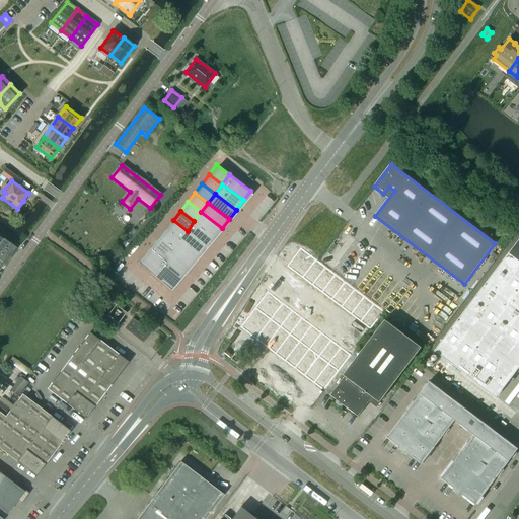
[(194,221),(215,237),(222,228),(201,212),(194,221)]
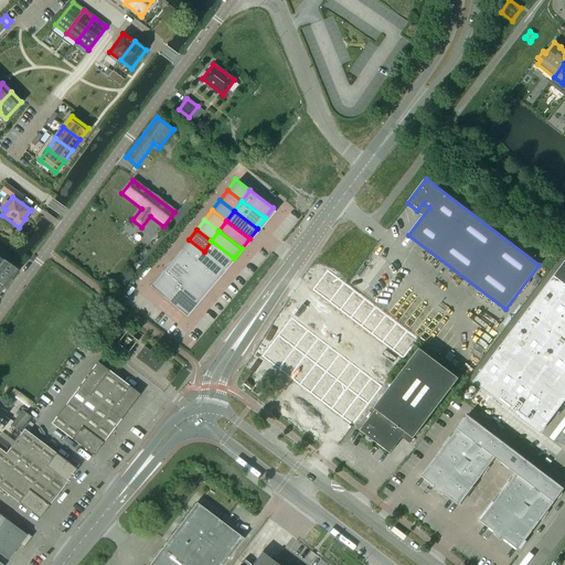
[(204,252),(189,240),(181,251),(196,262),(204,252)]
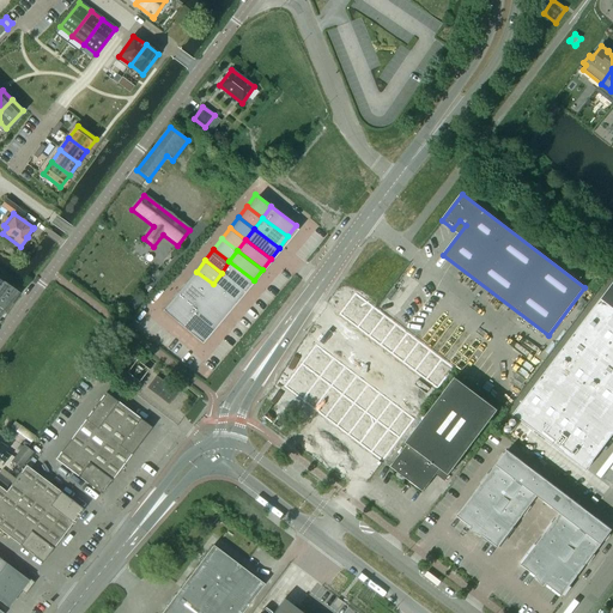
[(222,273),(246,291),(254,280),(229,261),(222,273)]
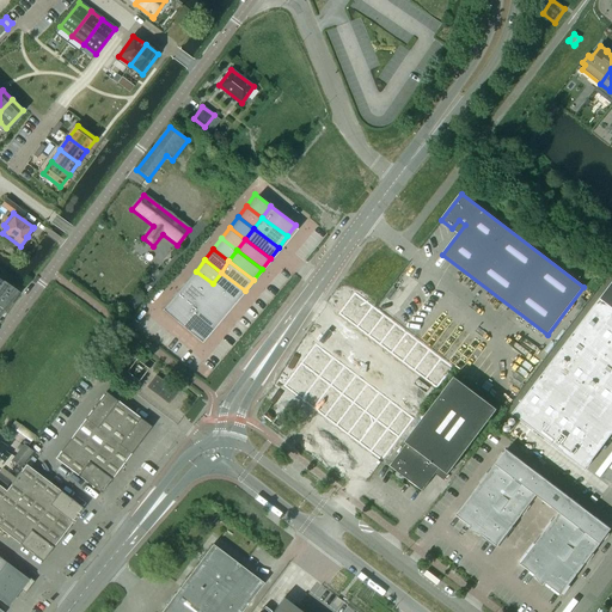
[(213,283),(196,271),(188,282),(204,294),(213,283)]
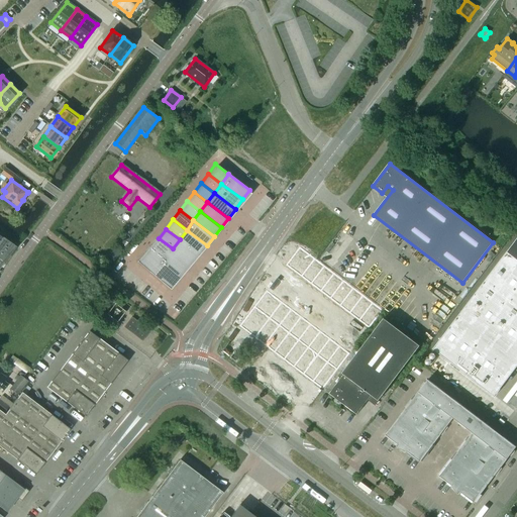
[(180,239),(200,254),(207,245),(187,230),(180,239)]
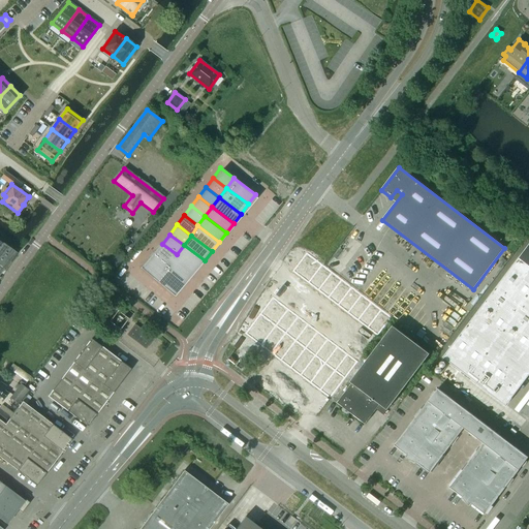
[(0,261),(9,249),(2,244),(0,247),(0,261)]
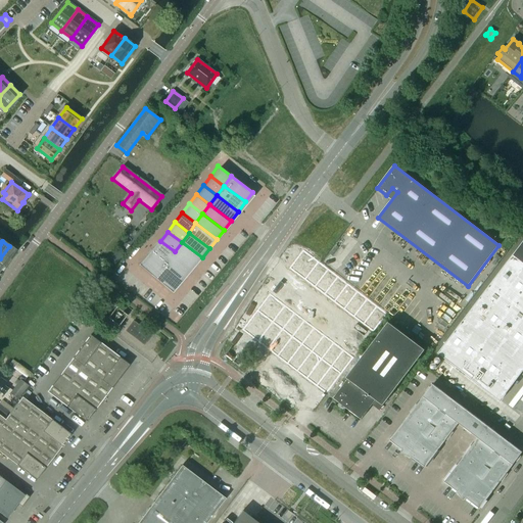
[(175,251),(160,241),(153,250),(168,260),(175,251)]
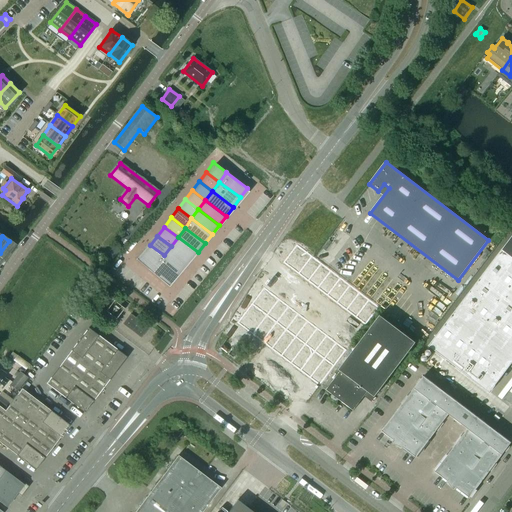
[(511,361),(511,236),(429,346),(471,378),(489,391),(511,361)]
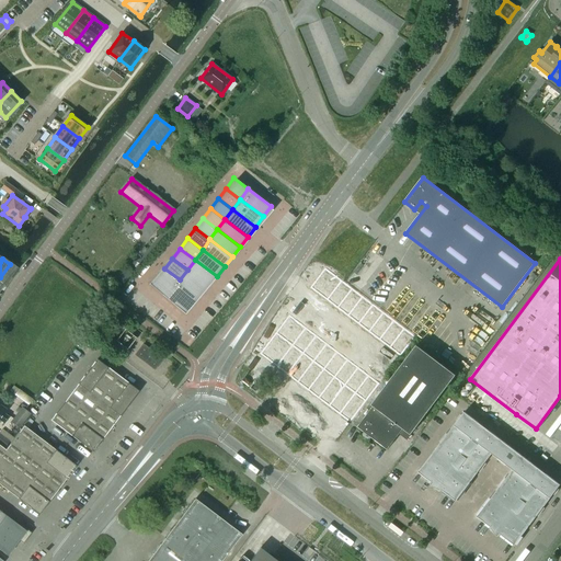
[(187,270),(209,287),(217,276),(195,260),(187,270)]
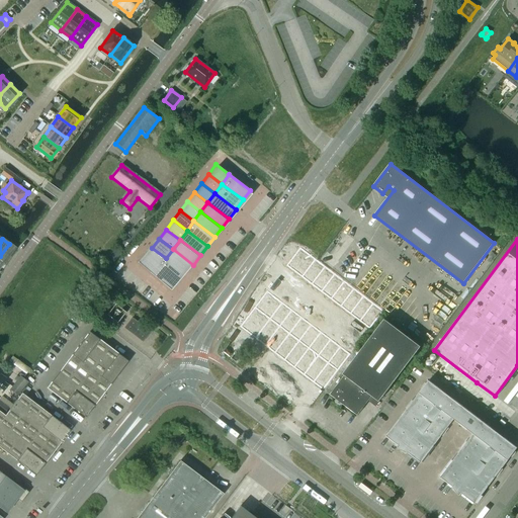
[(0,266),(1,267),(15,248),(9,244),(0,256),(0,266)]
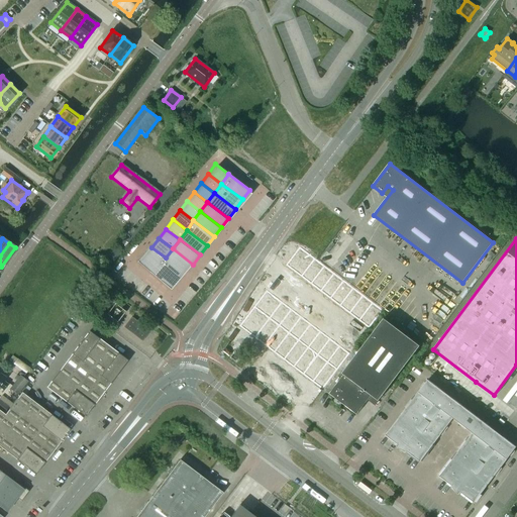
[(151,247),(139,264),(152,274),(166,257),(151,247)]
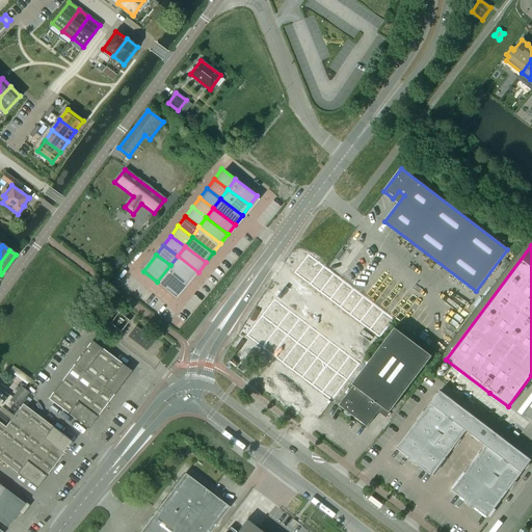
[(309,255),(295,272),(311,285),(324,266),(309,255)]
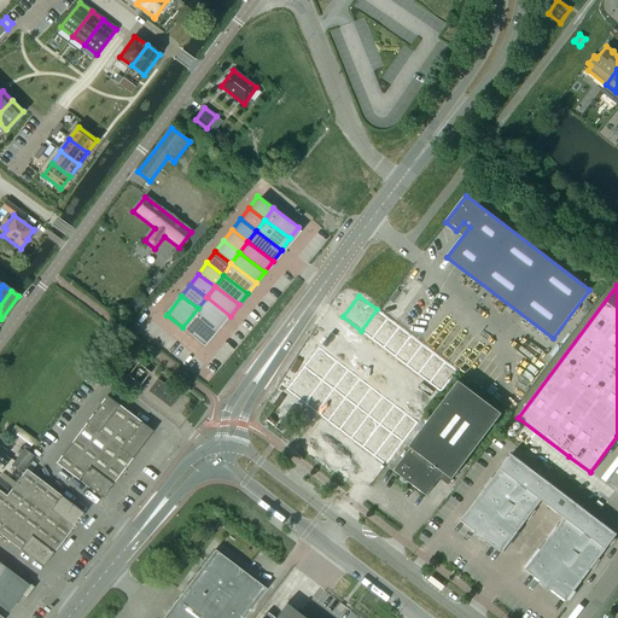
[(198,308),(222,327),(231,316),(207,297),(198,308)]
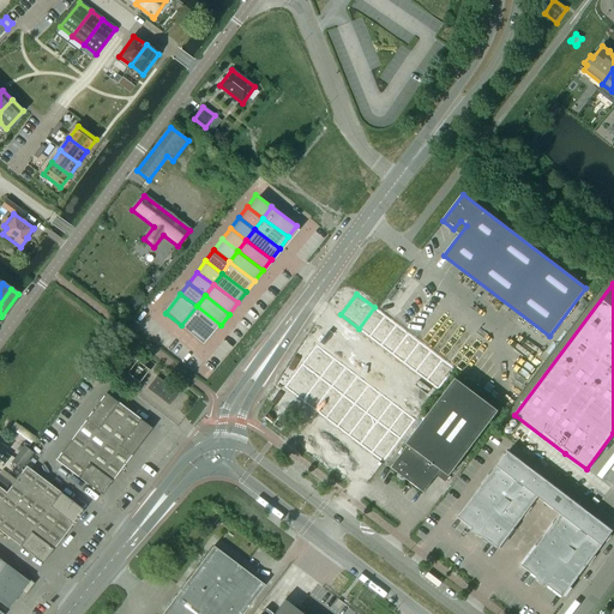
[(181,325),(206,344),(221,325),(197,306),(181,325)]
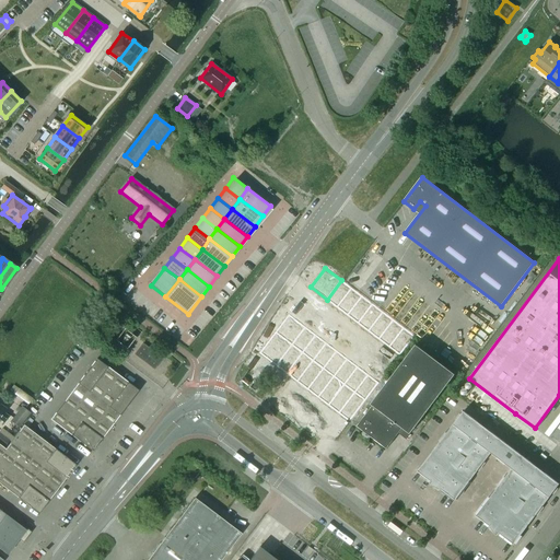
[(341,280),(327,300),(337,307),(352,289),(341,280)]
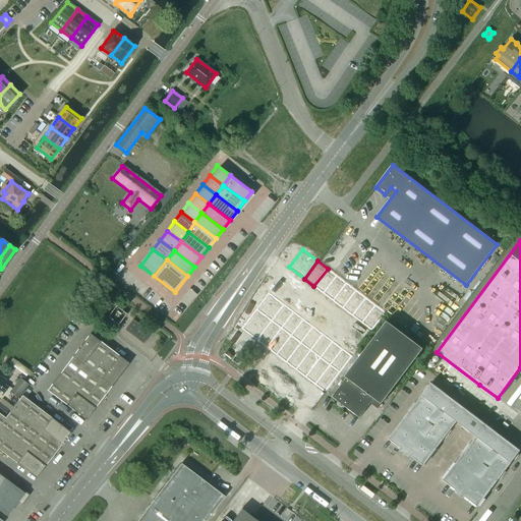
[(328,269),(313,286),(324,293),(337,276),(328,269)]
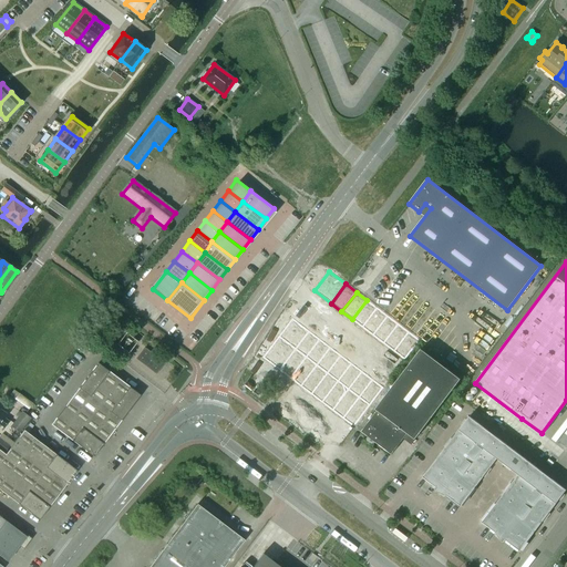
[(367,300),(352,319),(363,328),(378,308),(367,300)]
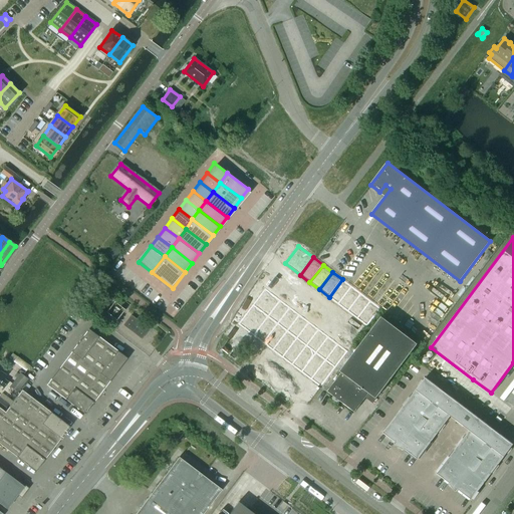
[(342,279),(329,297),(338,304),(351,286),(342,279)]
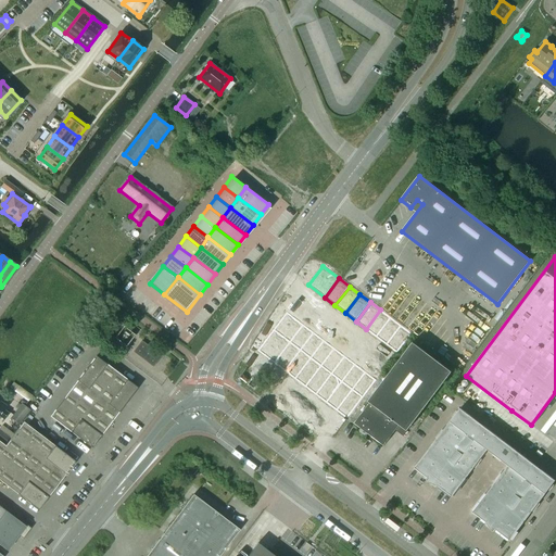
[(380,310),(366,329),(377,337),(391,318),(380,310)]
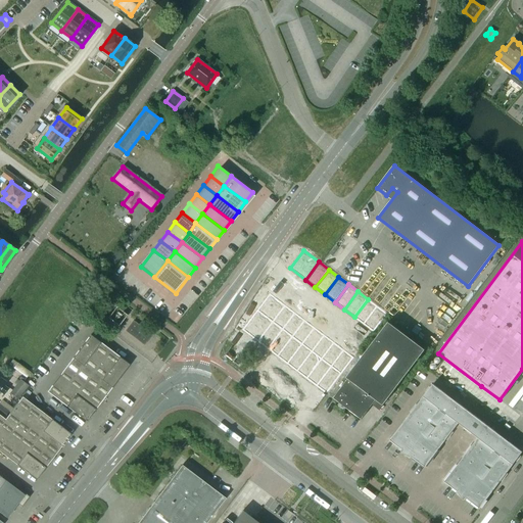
[(270,294),(257,311),(273,322),(285,305),(270,294)]
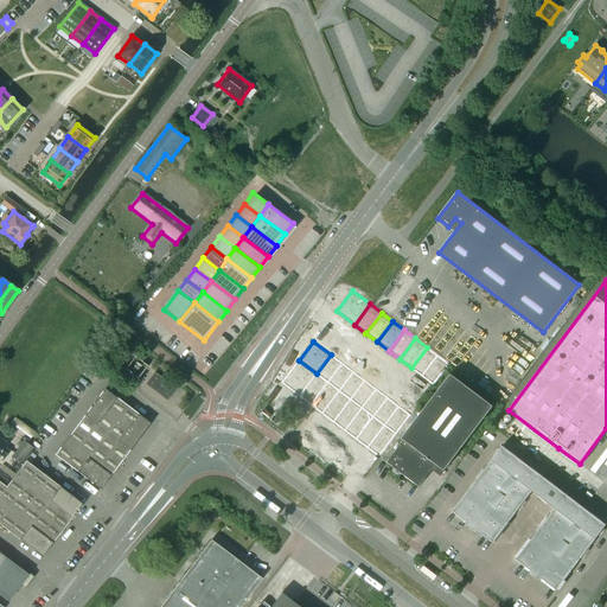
[(427,347),(411,368),(422,376),(439,356),(427,347)]
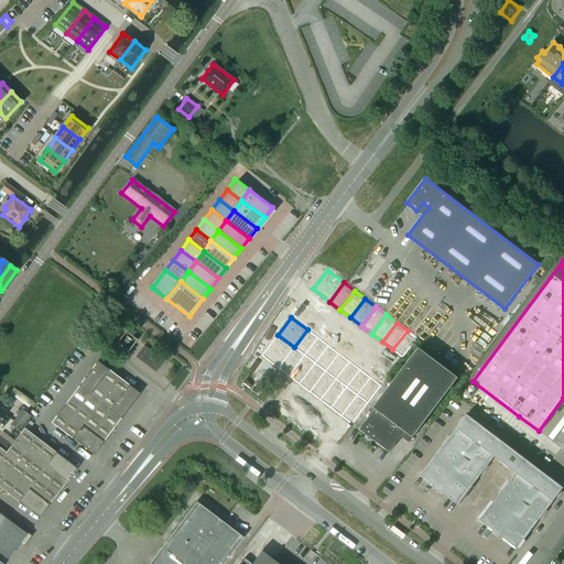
[(307,329),(294,347),(305,355),(318,338),(307,329)]
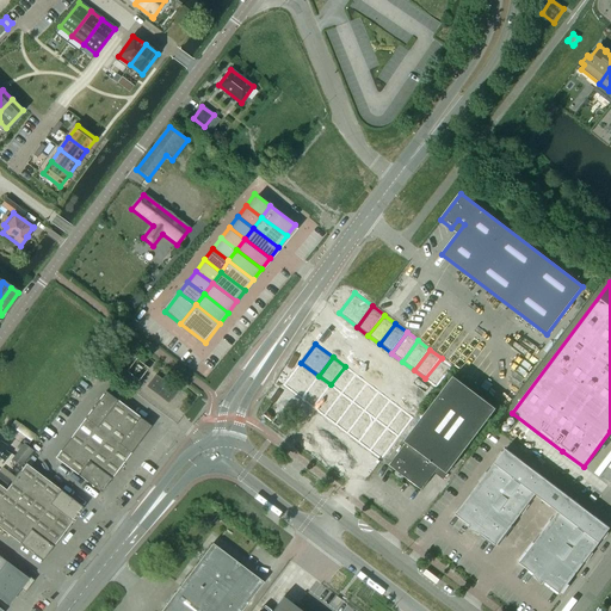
[(442,358),(425,378),(437,388),(452,366),(442,358)]
